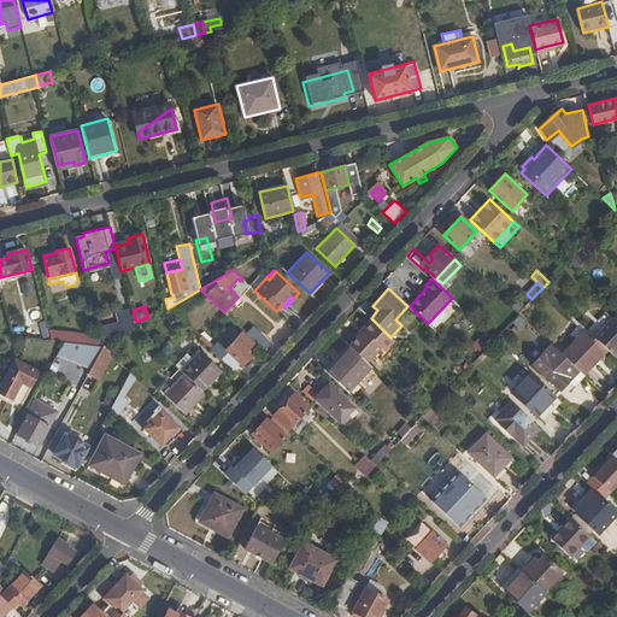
[(119,312),(125,334),(135,328),(130,310),(119,312)]
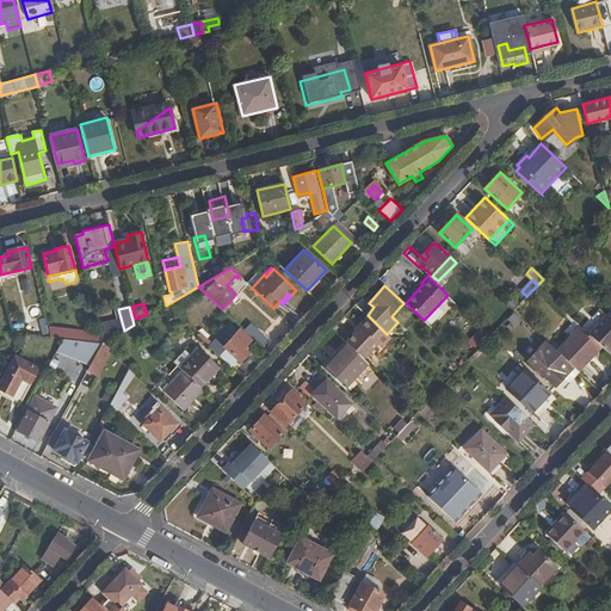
[(610,309),(590,334),(602,346),(610,355),(610,353),(610,309)]
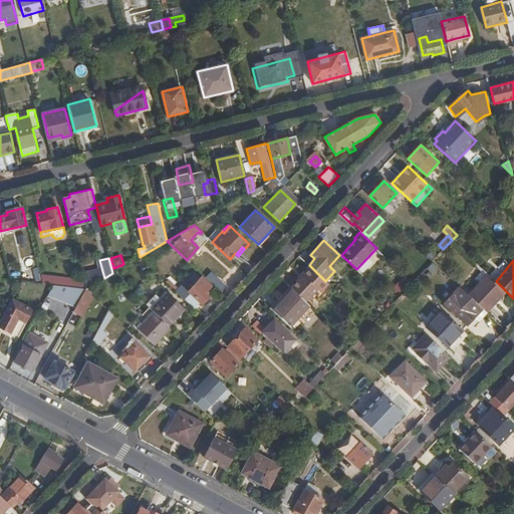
[(310,266),(308,264),(297,277),(299,279),(310,266)]
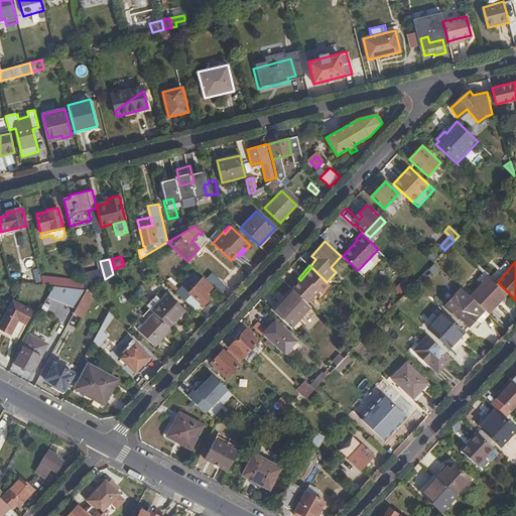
[(307,303),(318,290),(327,282),(311,267),(300,280),(292,289),(293,290),(307,303)]
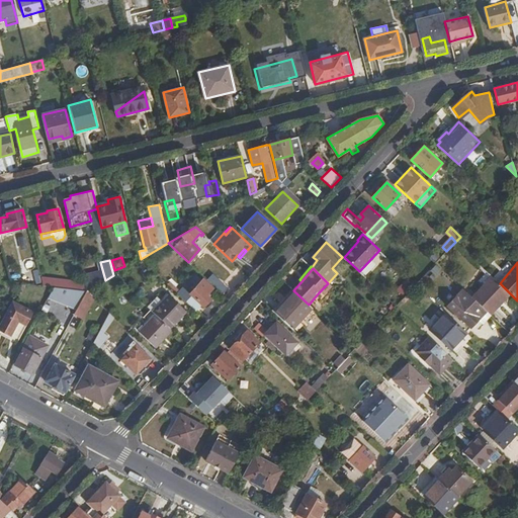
[(41,280),(40,276),(23,275),(22,282),(42,285),(41,280)]
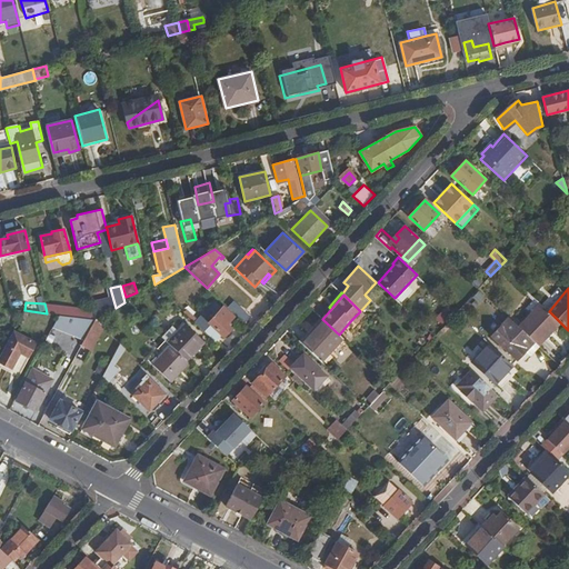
[(519,327),(539,346),(560,322),(549,311),(540,302),(519,327)]
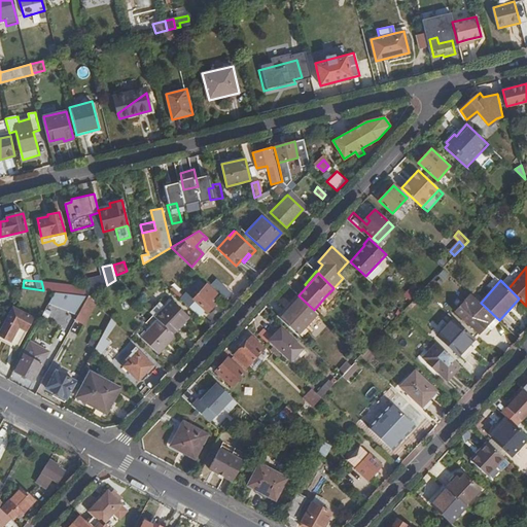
[(42,285),(43,290),(55,291),(88,295),(85,286),(54,283),(54,286),(42,285)]
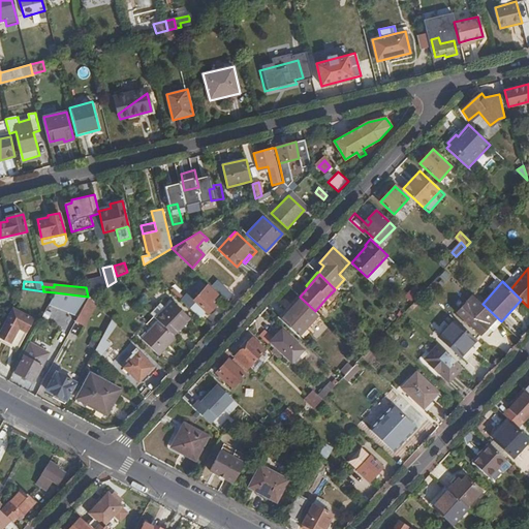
[(196,303),(190,309),(199,318),(206,311),(209,313),(216,305),(211,301),(217,293),(208,284),(193,300),(196,303)]
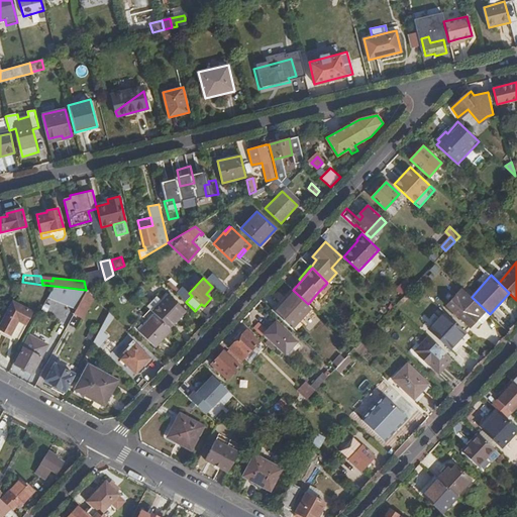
[(402,296),(412,286),(405,279),(395,290),(402,296)]
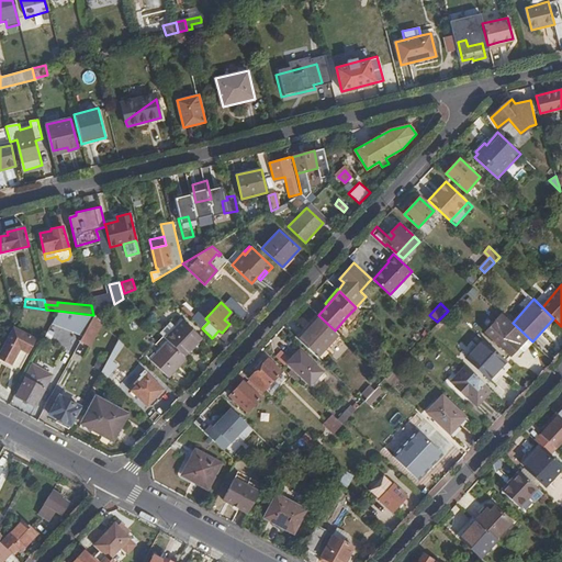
[(351,321),(360,311),(356,307),(347,316),(351,321)]
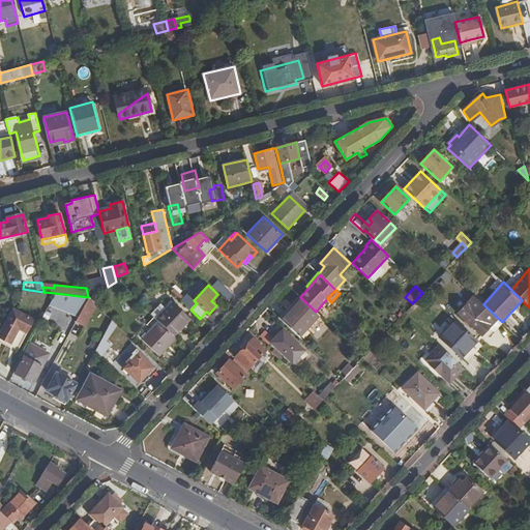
[(88,297),(55,293),(41,319),(51,323),(59,307),(81,311),(84,304),(88,297)]
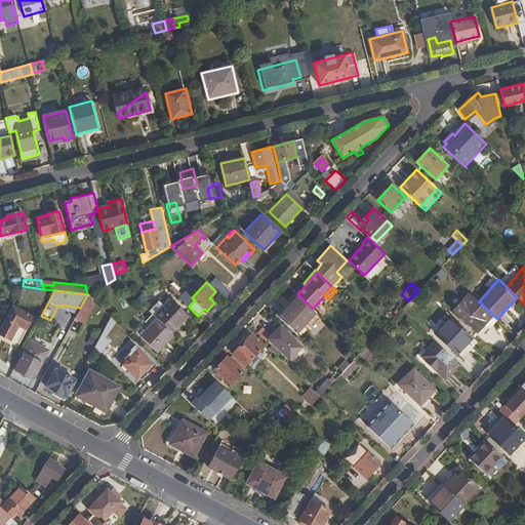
[(479,301),(470,292),(453,310),(477,331),(485,323),(489,327),(497,319),(479,301)]
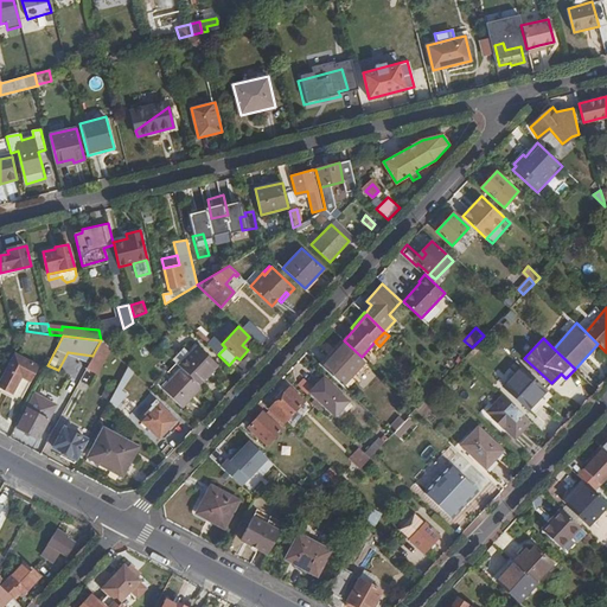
[(109,350),(101,340),(96,349),(93,356),(87,369),(96,374),(109,350)]
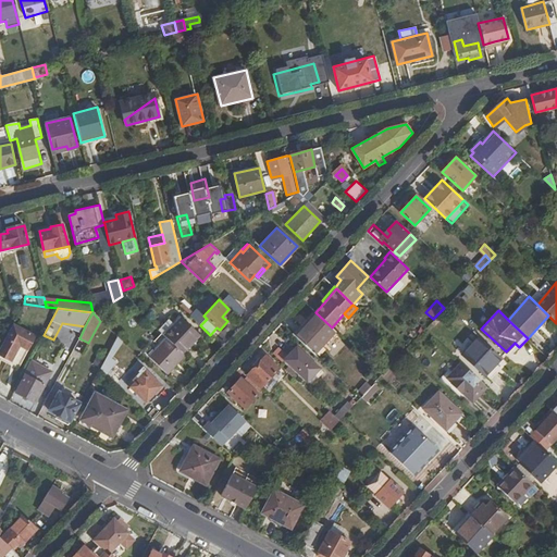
[(314,355),(336,331),(332,327),(317,313),(295,336),(314,355)]
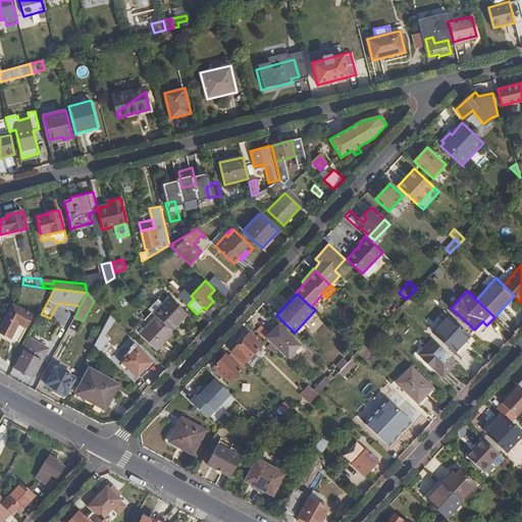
[(169,298),(154,314),(156,317),(171,330),(187,314),(169,298)]
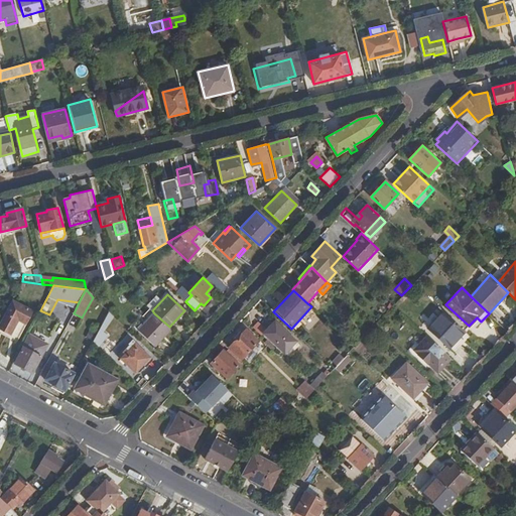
[(33,310),(12,298),(0,321),(0,331),(9,336),(18,319),(26,324),(33,310)]
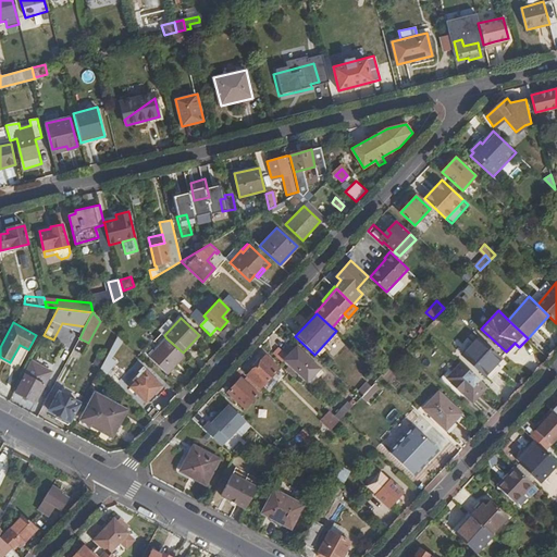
[(502,357),(479,336),(462,355),(484,375),(502,357)]
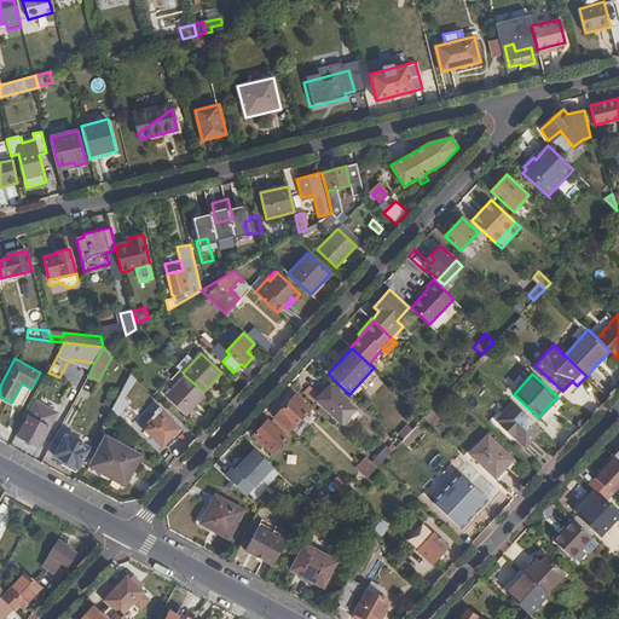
[(120,417),(128,401),(125,399),(136,380),(129,376),(110,411),(120,417)]
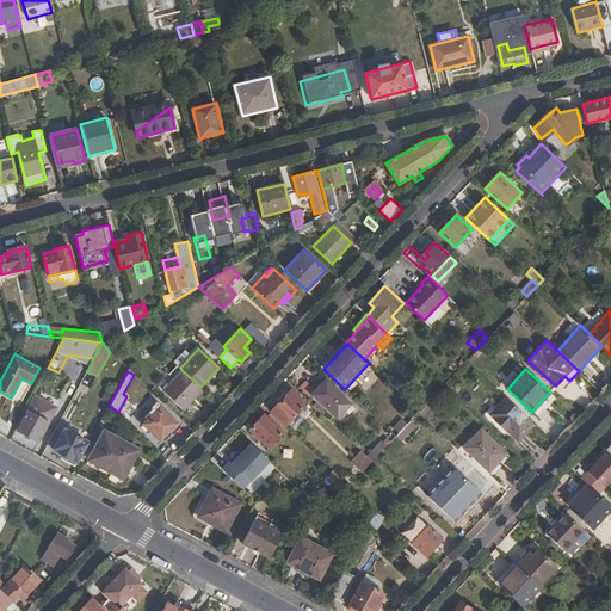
[(201,387),(183,371),(164,392),(183,409),(202,389),(201,387)]
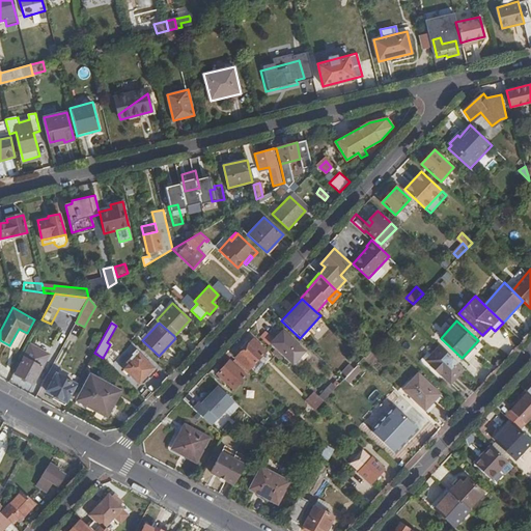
[(305,351),(283,330),(272,342),(294,363),(305,351)]
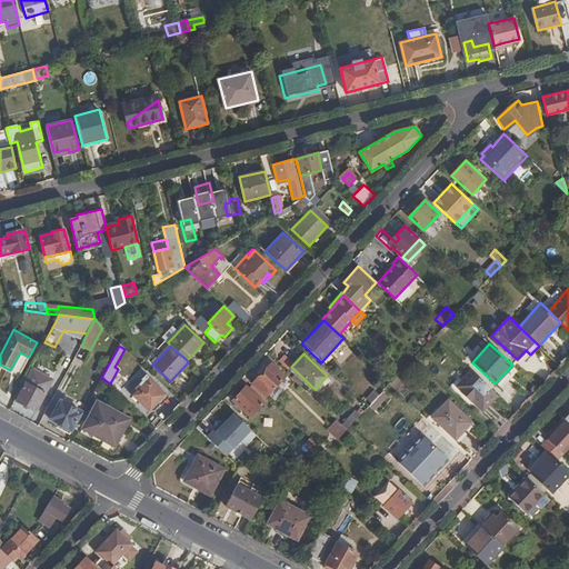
[(285,355),(278,360),(287,369),(292,363),(285,355)]
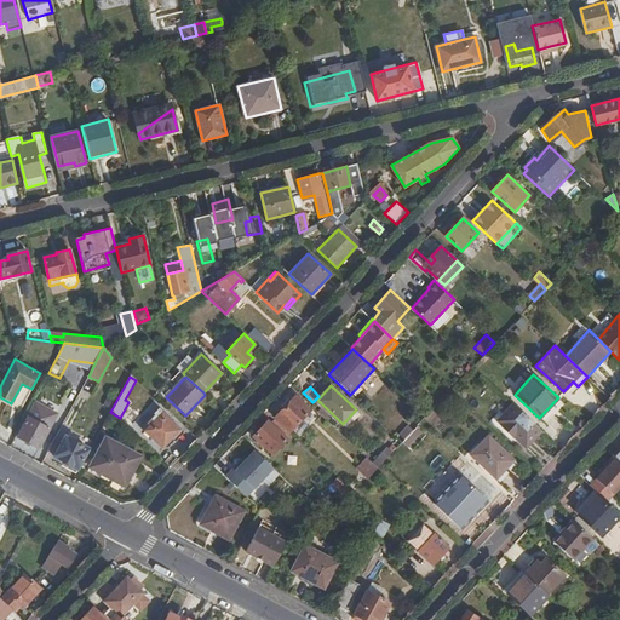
[(311,409),(297,396),(277,417),(292,430),(311,409)]
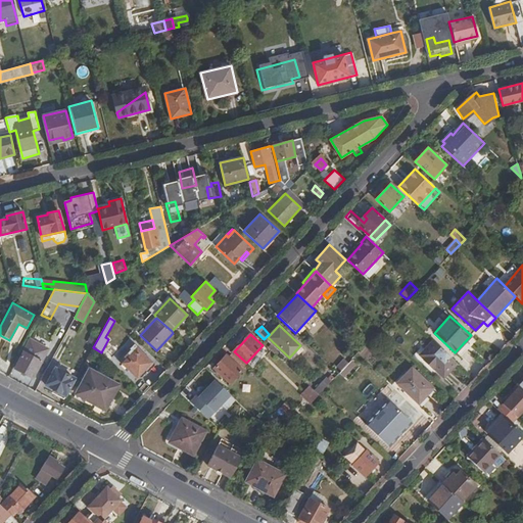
[(28,339),(21,351),(22,351),(14,369),(32,378),(47,349),(28,339)]
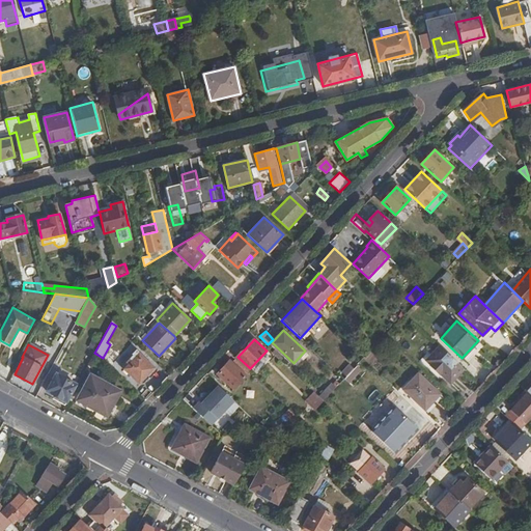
[(464,368),(440,345),(426,360),(430,363),(427,366),(438,374),(440,372),(451,383),(464,368)]
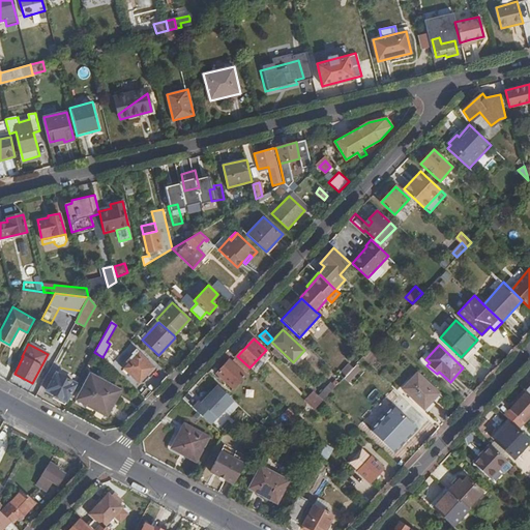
[(130,360),(140,351),(135,347),(130,351),(133,352),(127,357),(130,360)]
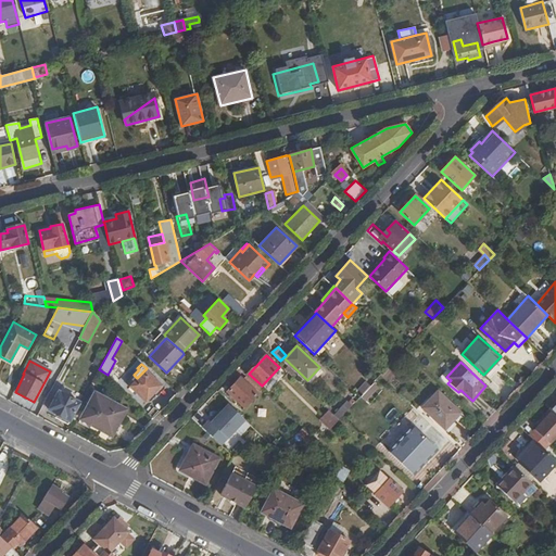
[(163,384),(147,368),(137,378),(129,387),(146,403),(154,394),(163,384)]
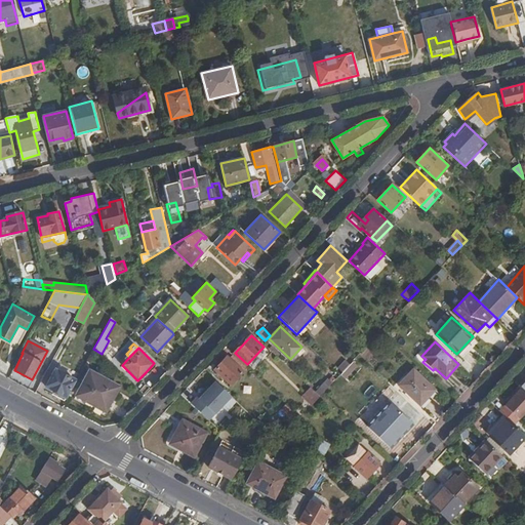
[(246,367),(233,355),(229,359),(226,356),(214,369),(232,384),(246,367)]
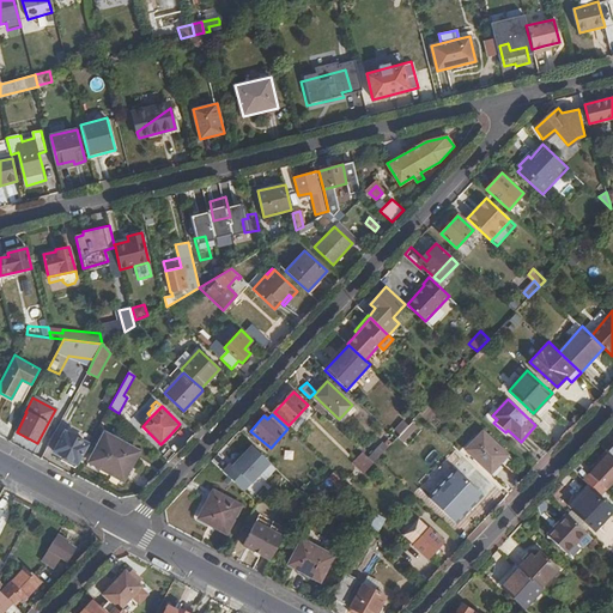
[(89,416),(84,428),(93,431),(98,419),(89,416)]
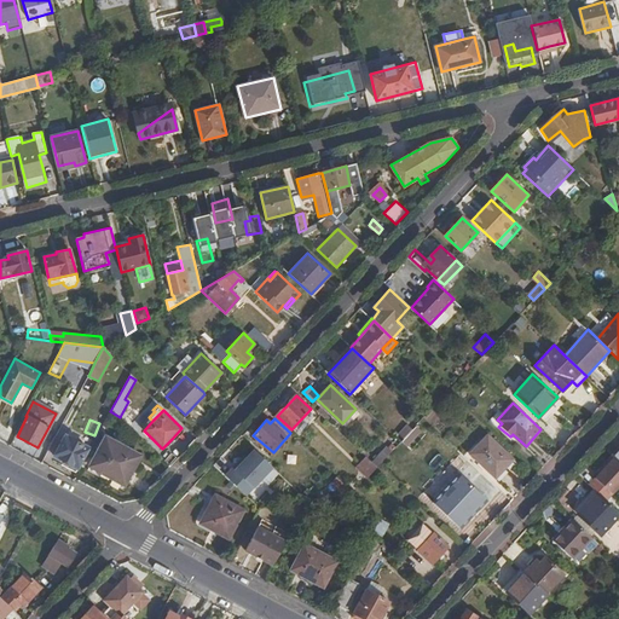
[(421,432),(415,426),(400,441),(406,447),(421,432)]
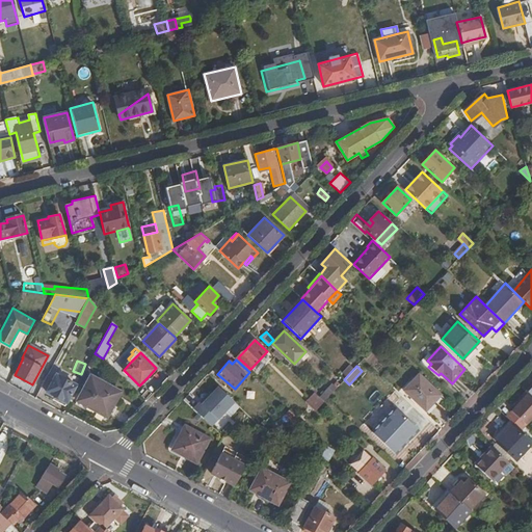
[(159,370),(156,368),(148,377),(150,379),(159,370)]
